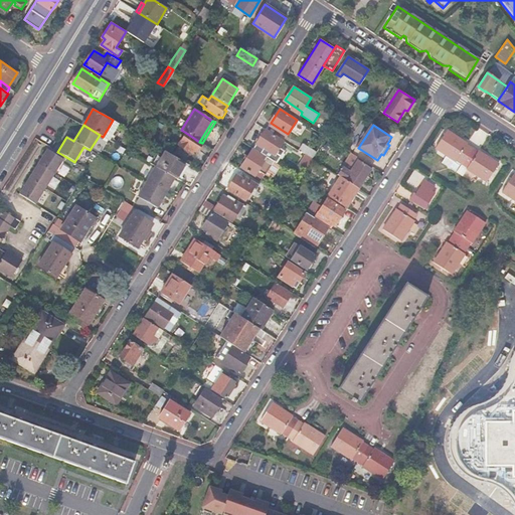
[(260,142),(255,149),(261,153),(274,161),(276,163),(281,155),(276,152),(281,145),(290,150),(293,146),(284,140),(283,142),(266,130),(259,141),(260,142)]
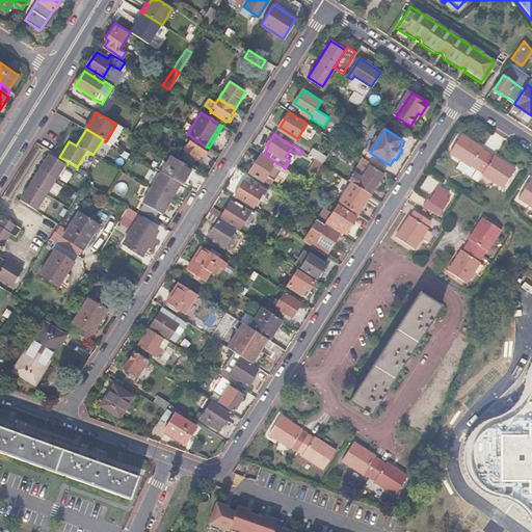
[(475,168),(477,169),(487,153),(482,149),(461,135),(450,153),(460,160),(455,167),(470,177),(475,168)]
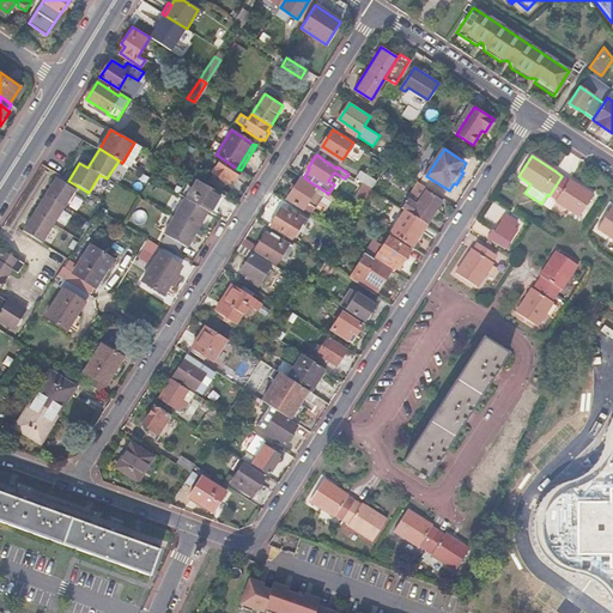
[(241,174),(241,170),(237,169),(222,158),(213,174),(224,181),(228,176),(234,181),(238,178),(241,174)]
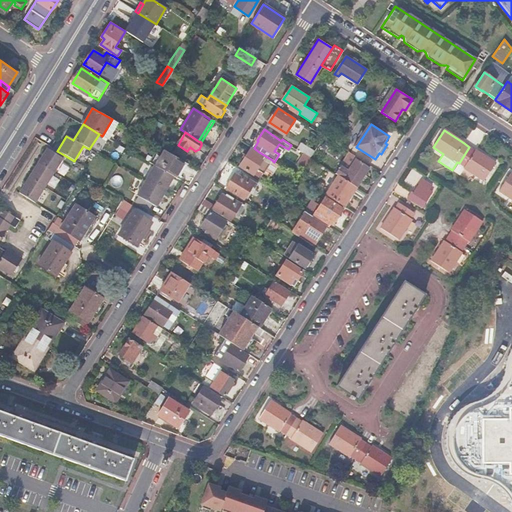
[(301,151),(311,158),(314,152),(305,146),(301,151)]
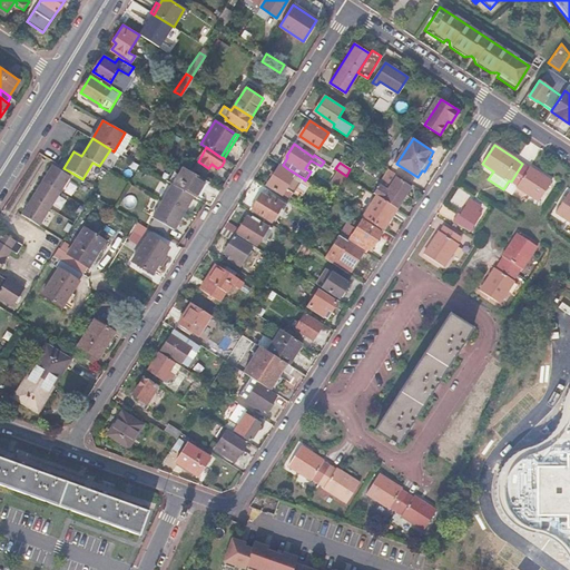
[(522,164),(511,182),(517,186),(516,187),(538,202),(551,182),(529,167),(529,168),(522,164)]
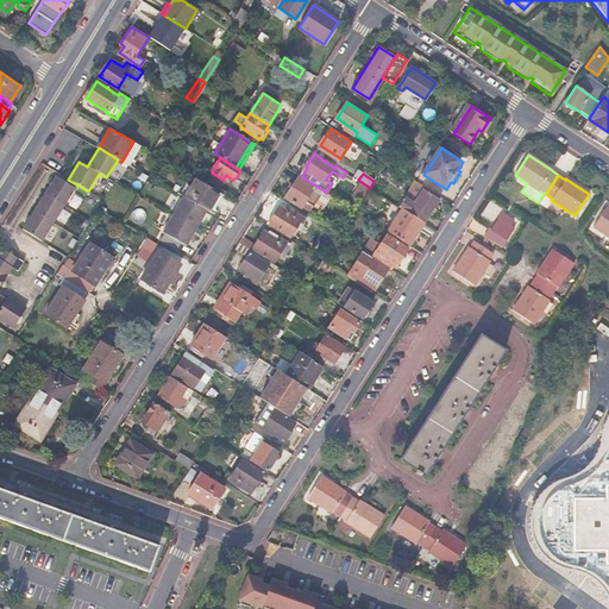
[(54,176),(50,182),(70,194),(74,188),(66,183),(54,176)]
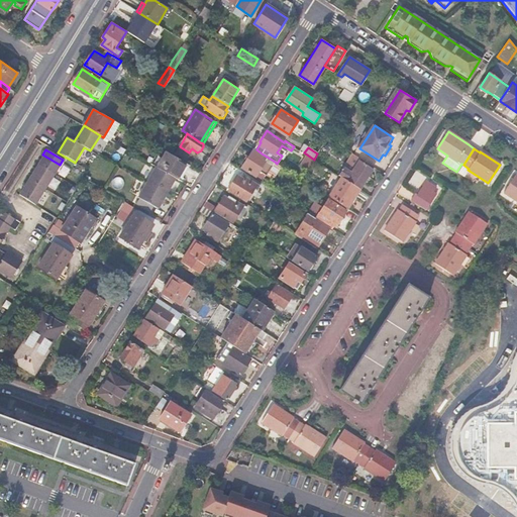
[(275,162),(262,153),(261,156),(252,150),(241,167),(255,176),(257,174),(265,178),(275,162)]
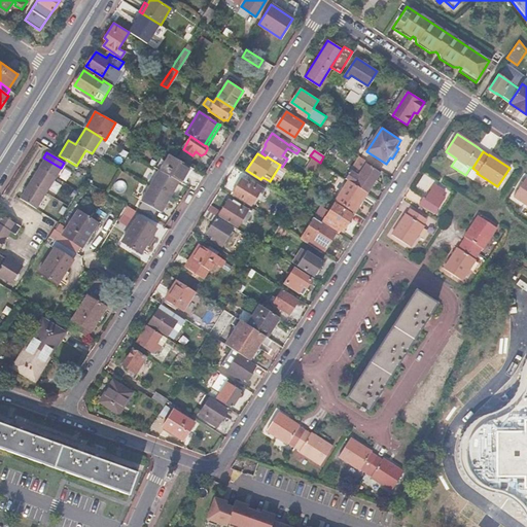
[(180,182),(189,167),(170,154),(161,171),(178,181),(180,182)]
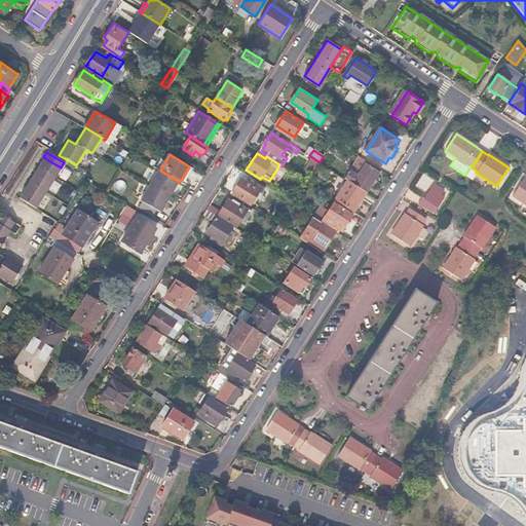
[(61,167),(43,157),(37,168),(54,178),(61,167)]
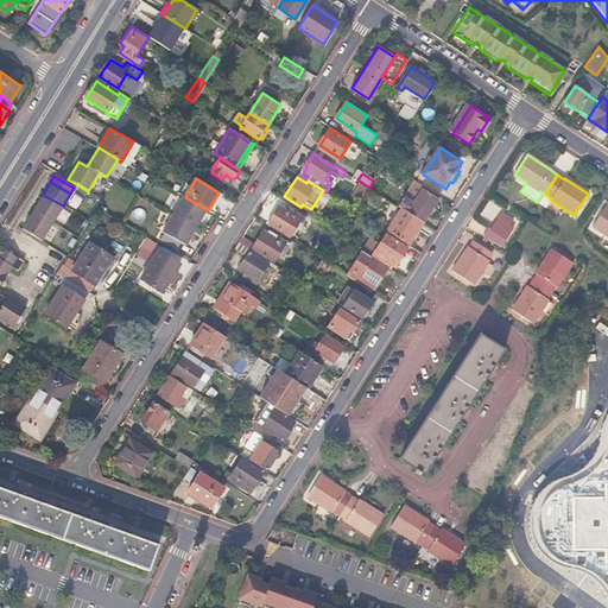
[(405,197),(415,202),(422,188),(413,183),(405,197)]
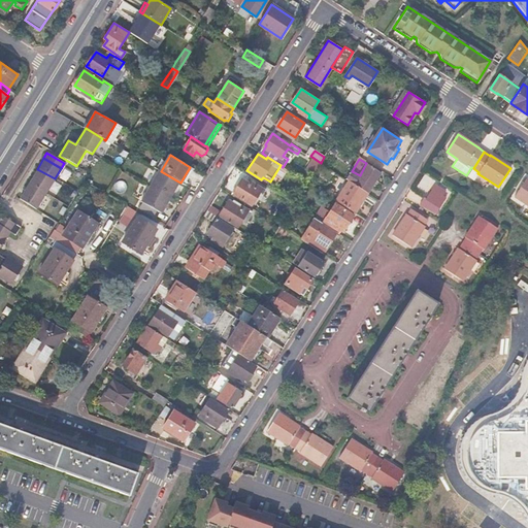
[(345,179),(349,180),(367,193),(381,172),(367,164),(359,177),(351,172),(345,179)]
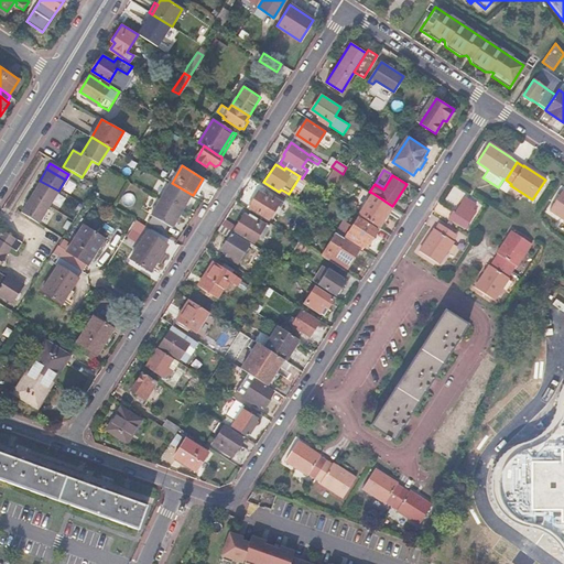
[(49,207),(58,191),(40,181),(31,196),(49,207)]
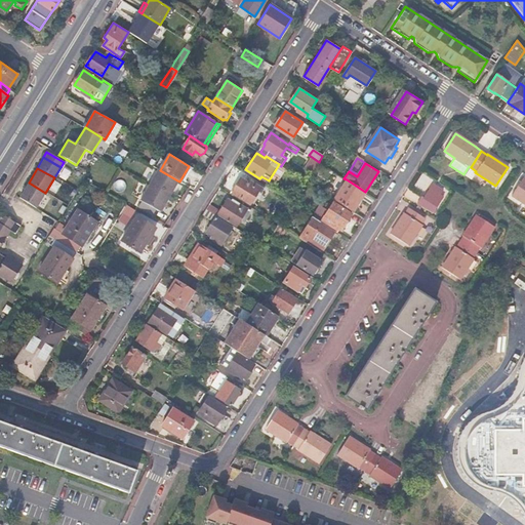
[(169,196),(177,180),(160,170),(158,169),(149,185),(169,196)]
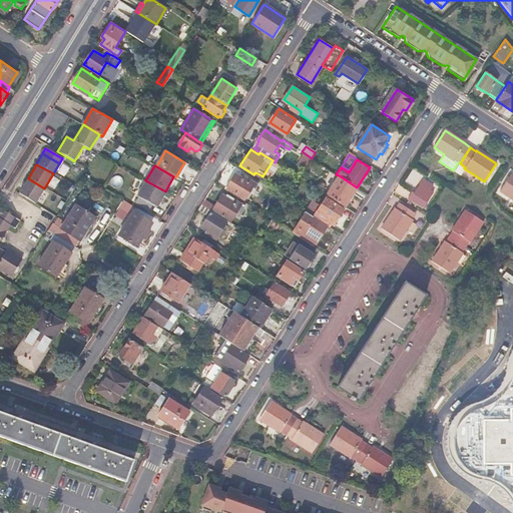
[(257,186),(259,183),(243,174),(241,177),(235,173),(226,186),(245,198),(253,185),(257,186)]
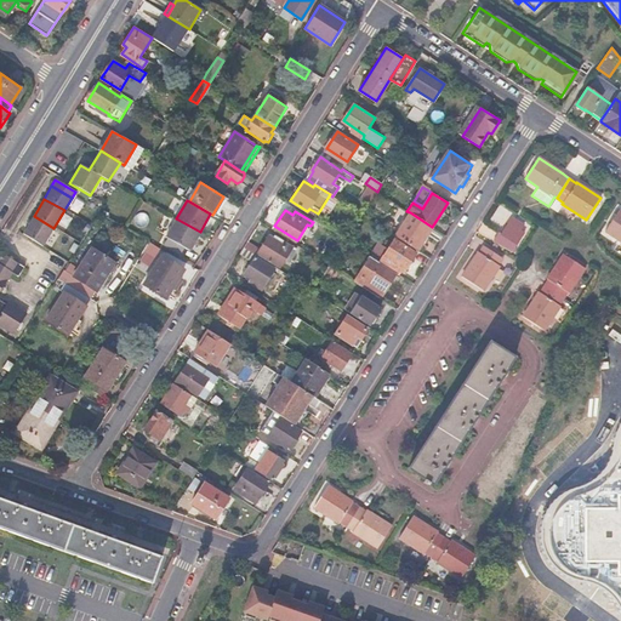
[(620,210),(605,232),(620,241),(620,210)]
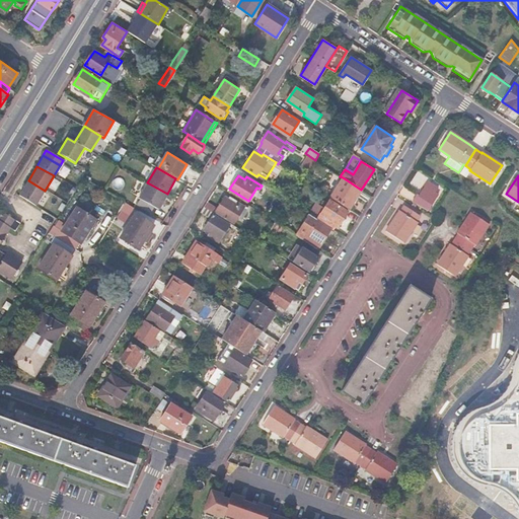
[(343,177),(329,197),(348,209),(361,190),(343,177)]
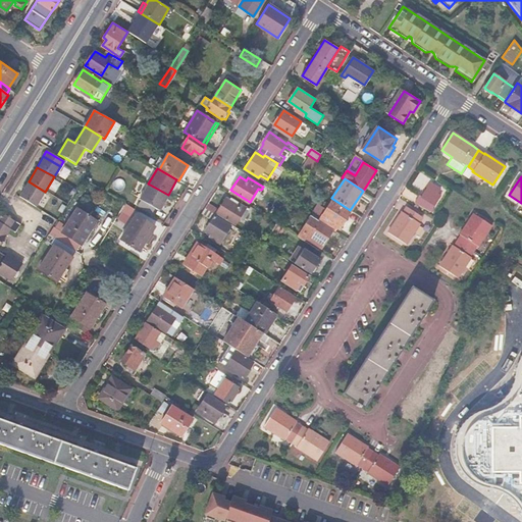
[(36,207),(45,192),(29,181),(19,197),(36,207)]
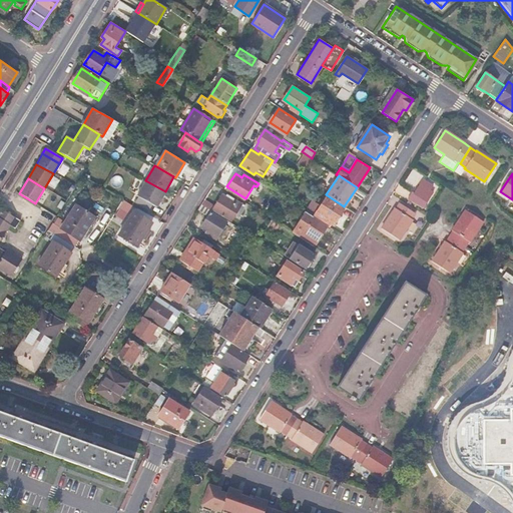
[(420,183),(430,189),(433,185),(423,179),(420,183)]
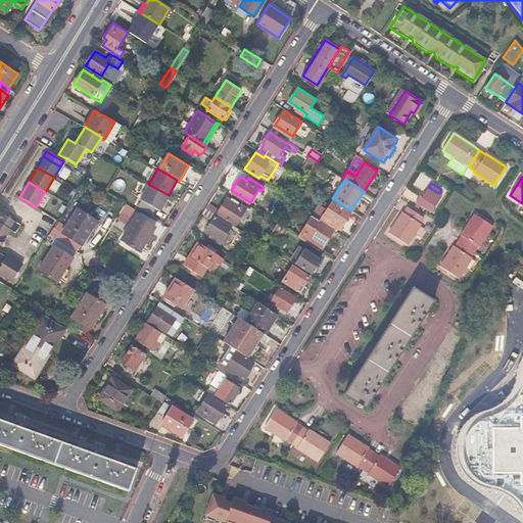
[(159,211),(169,195),(148,184),(139,199),(159,211)]
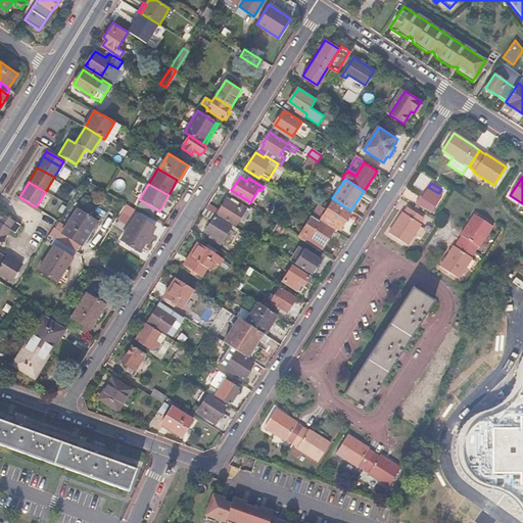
[(415,204),(429,215),(441,195),(438,193),(428,187),(422,197),(420,196),(415,204)]
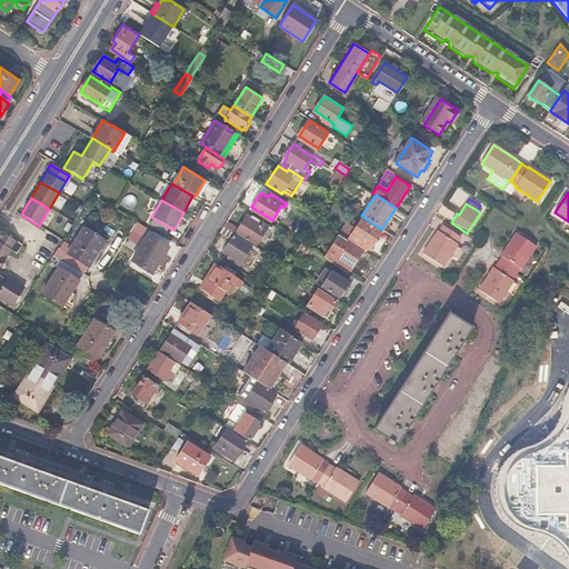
[(223,227),(235,233),(236,231),(256,245),(266,230),(269,231),(271,228),(260,221),(257,225),(246,217),(238,228),(227,221),(223,227)]
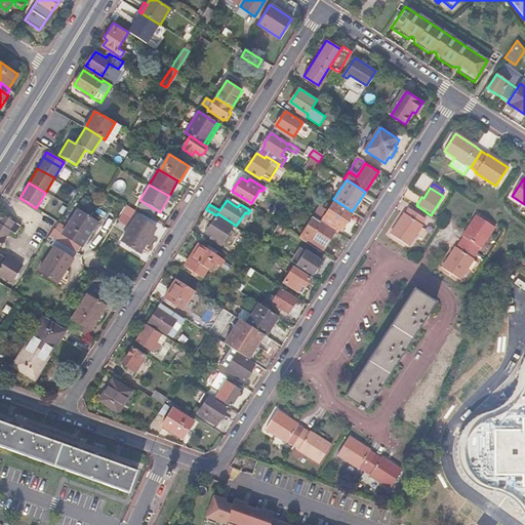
[(333,201),(320,220),(335,230),(338,224),(342,226),(349,217),(359,225),(363,218),(352,211),(351,213),(333,201)]
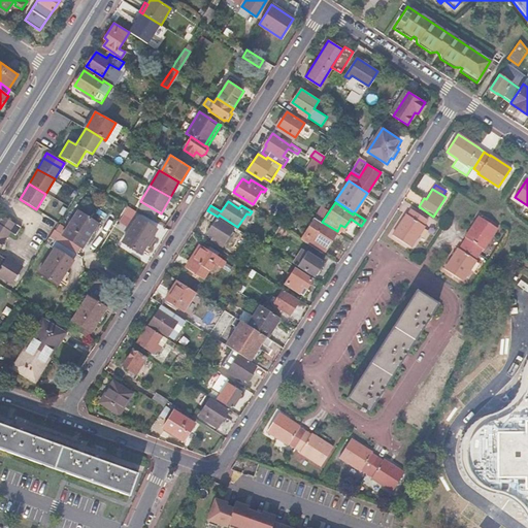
[(322,222),(329,211),(322,207),(315,218),(322,222)]
